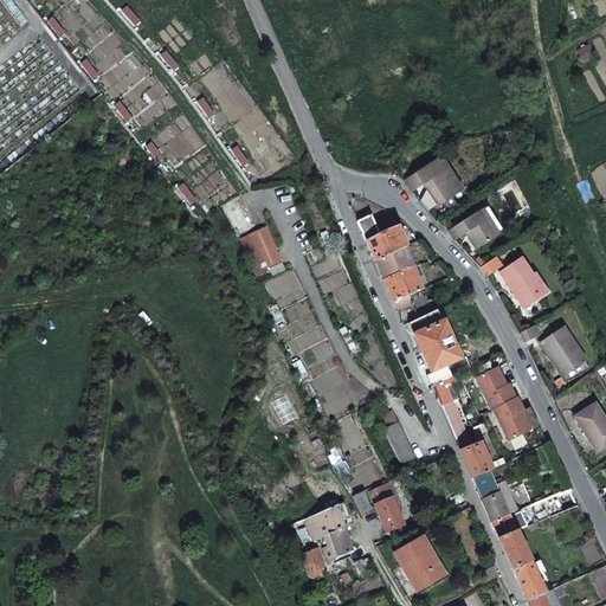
[(440,159),(405,181),(411,191),(424,182),(439,205),(462,191),(440,159)]
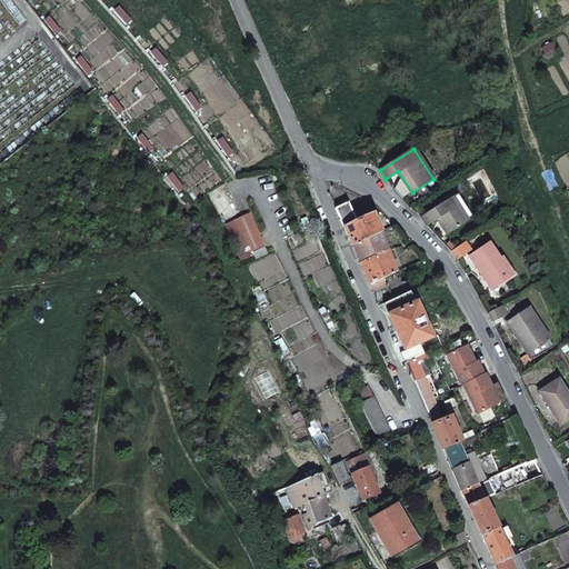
[(439,218),(449,232),(465,222),(449,198),(420,217),(427,226),(439,218)]
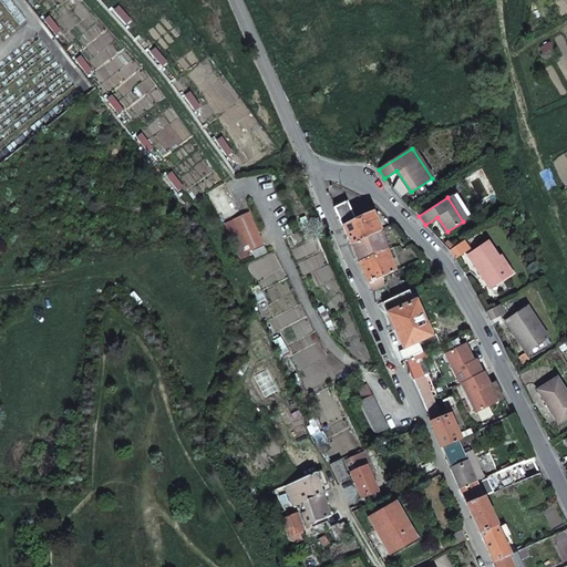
[(334,208),(351,244),(379,230),(379,229),(372,213),(361,200),(349,206),(347,202),(334,208)]
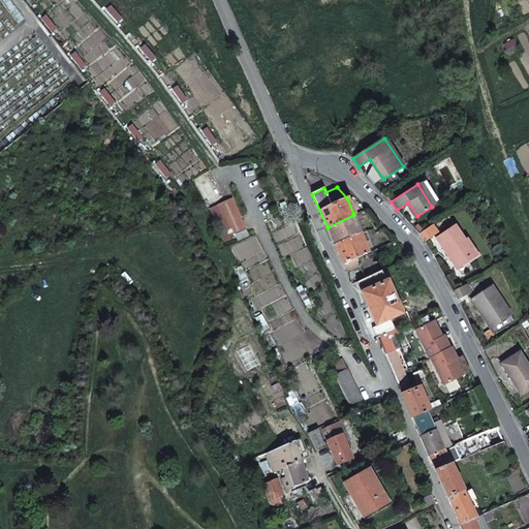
[(246,229),(232,199),(217,206),(230,236),(246,229)]
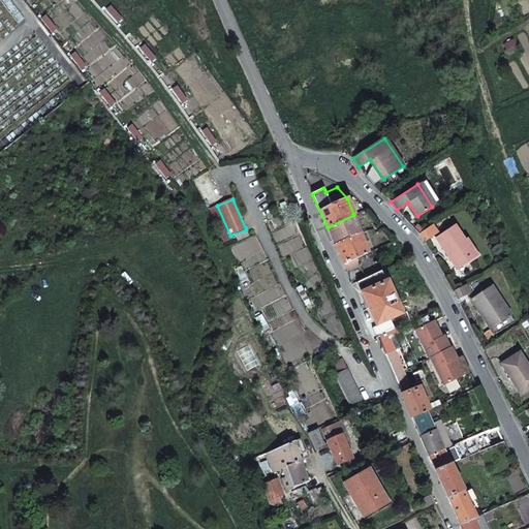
[(328,227),(346,272),(360,267),(355,258),(370,252),(353,215),(328,227)]
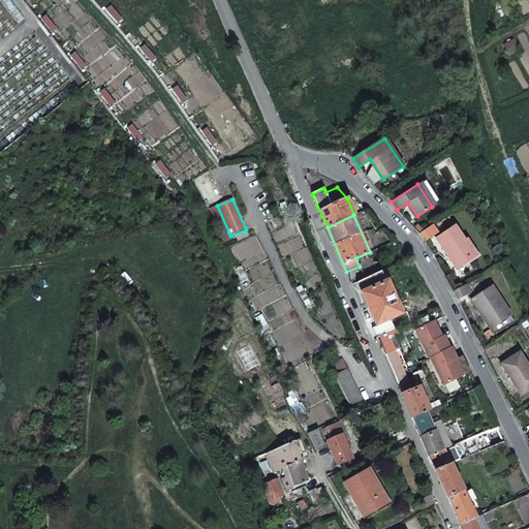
[(418,234),(424,242),(437,232),(432,224),(418,234)]
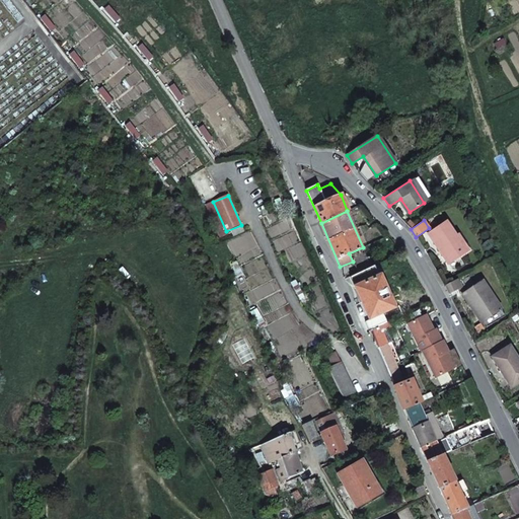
[(446,223),(429,233),(448,264),(464,252),(455,238),(456,237),(446,223)]
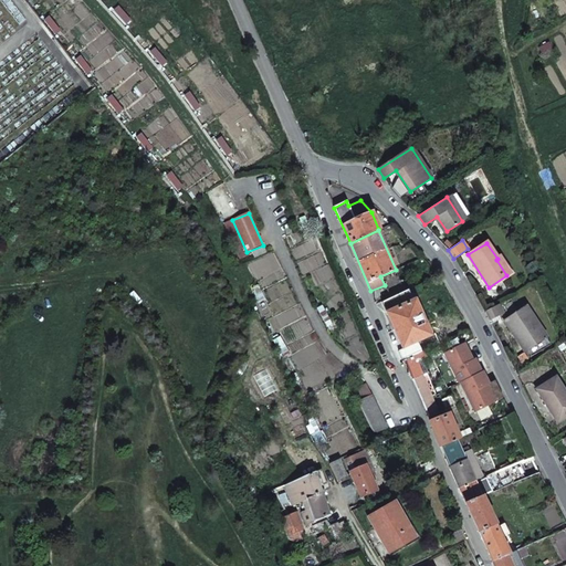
[(387,313),(412,301),(408,291),(381,302),(387,313)]
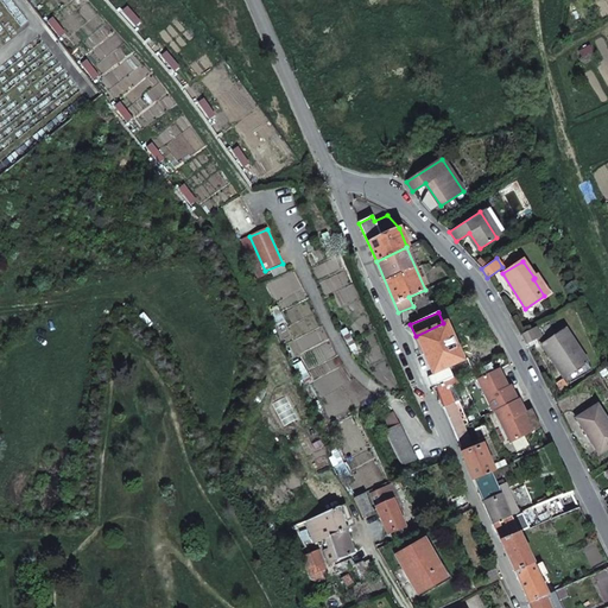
[(448,367),(462,361),(444,323),(443,323),(416,336),(432,374),(448,367)]
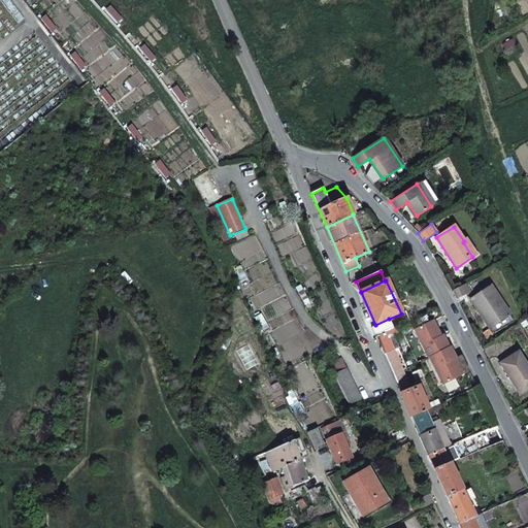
[(456,297),(468,289),(462,281),(451,288),(456,297)]
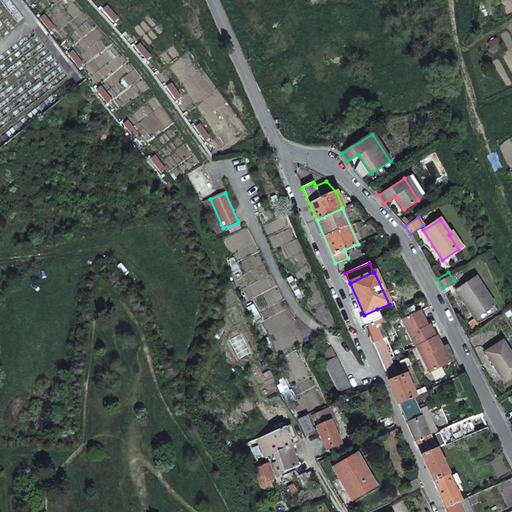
[(476,278),(456,290),(463,300),(465,299),(477,316),(494,305),(476,278)]
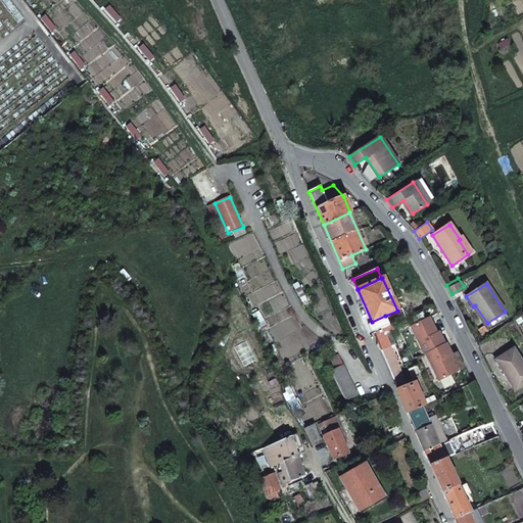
[(372,334),(389,325),(385,316),(372,322),(367,324),(372,334)]
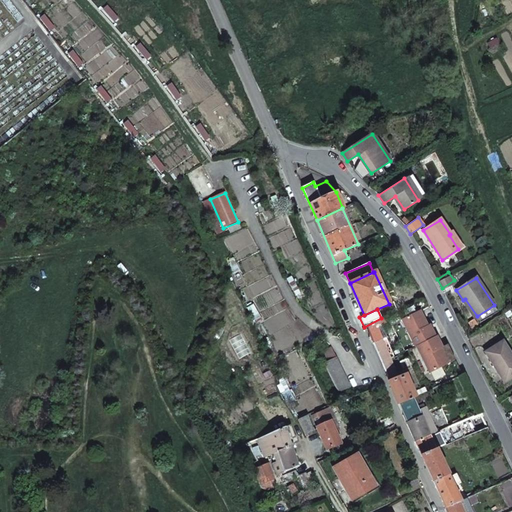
[(428,324),(421,309),(400,319),(414,346),(416,345),(436,335),(430,323),(428,324)]
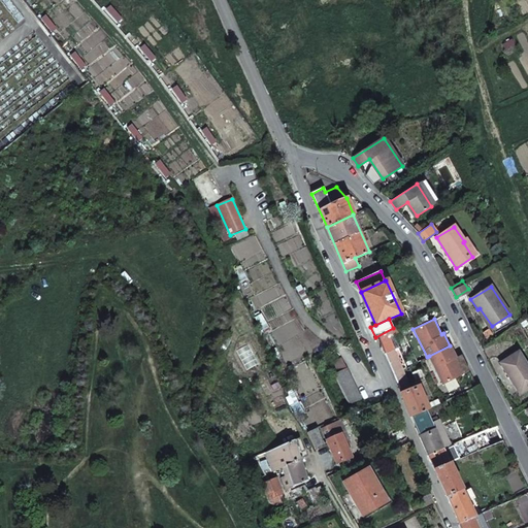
[(406,368),(393,335),(396,333),(393,328),(375,337),(398,390),(408,386),(402,370),(406,368)]
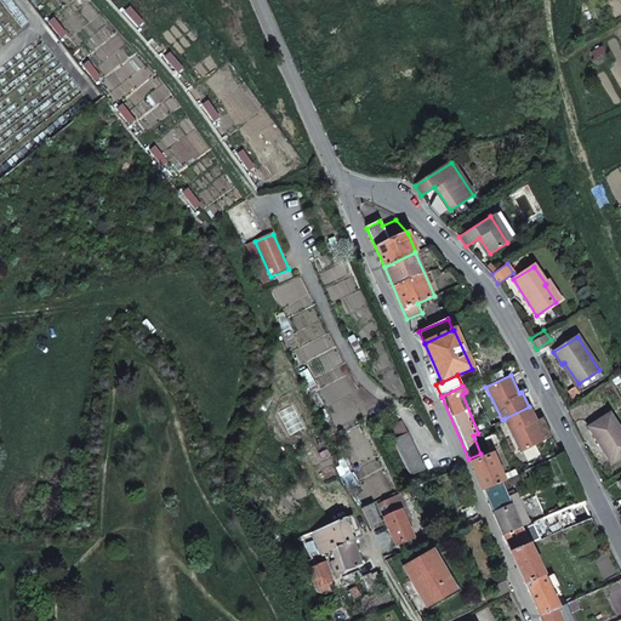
[(529,406),(505,419),(520,451),(542,440),(534,422),(536,421),(529,406)]
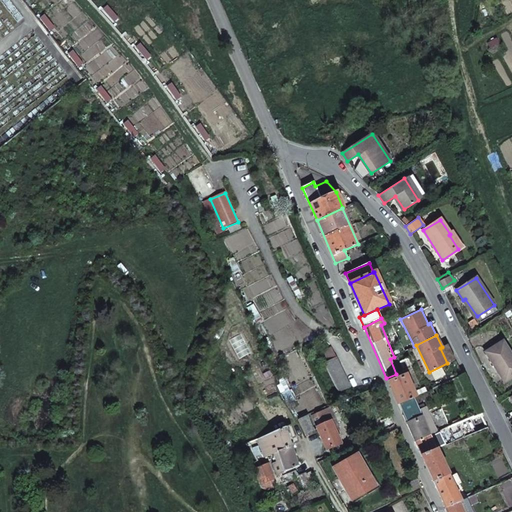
[(511,357),(502,342),(486,352),(504,382),(511,376),(511,357)]
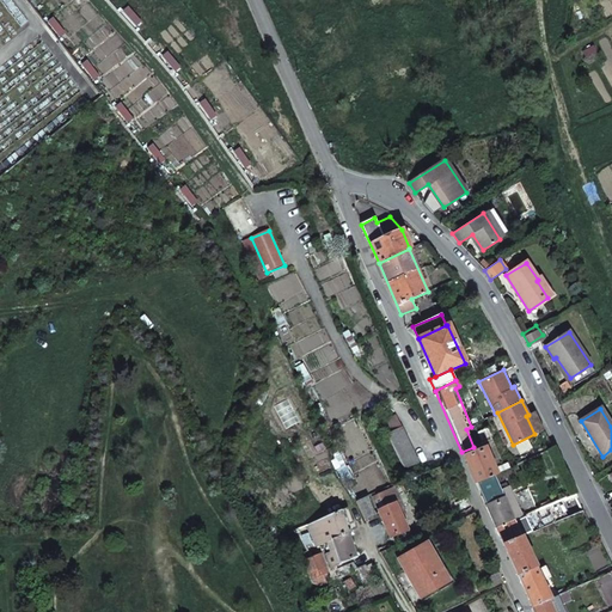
[(405,469),(420,463),(396,415),(383,422),(405,469)]
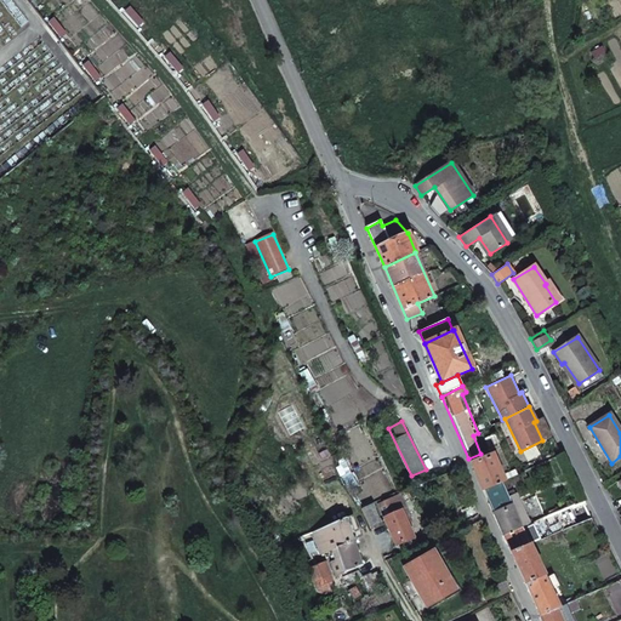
[(494,433),(484,438),(488,446),(497,442),(494,433)]
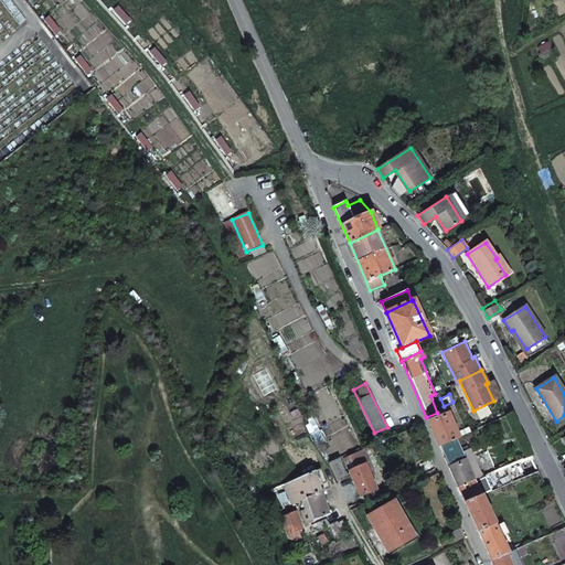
[(455,439),(457,438),(455,434),(447,415),(428,423),(439,446),(441,445),(455,439)]
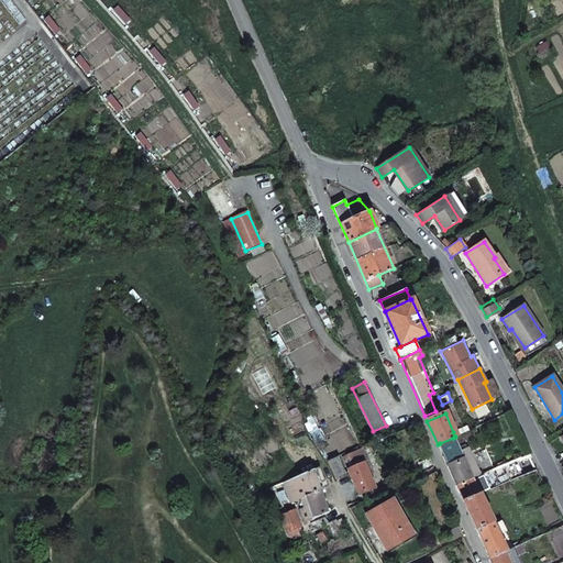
[(453,432),(455,437),(466,432),(464,428),(453,432)]
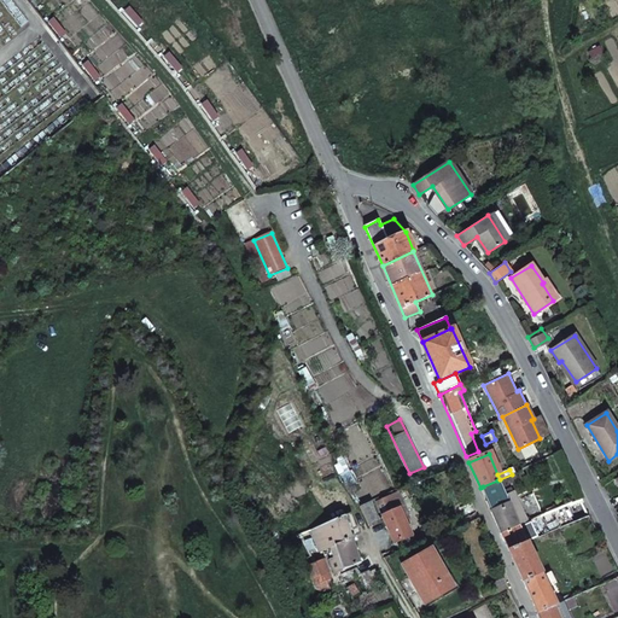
[(497,481),(483,487),(490,502),(505,496),(497,481)]
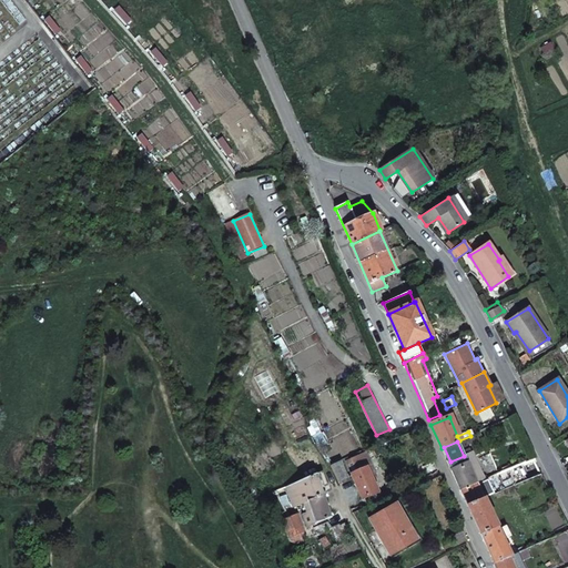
[(377,478),(365,453),(361,455),(366,467),(373,480),(377,478)]
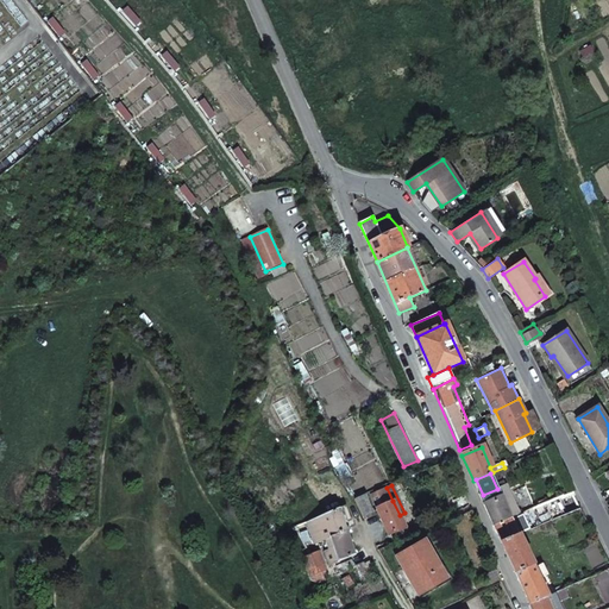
[(519,515),(506,485),(497,489),(483,495),(481,496),(494,525),(510,519),(519,515)]
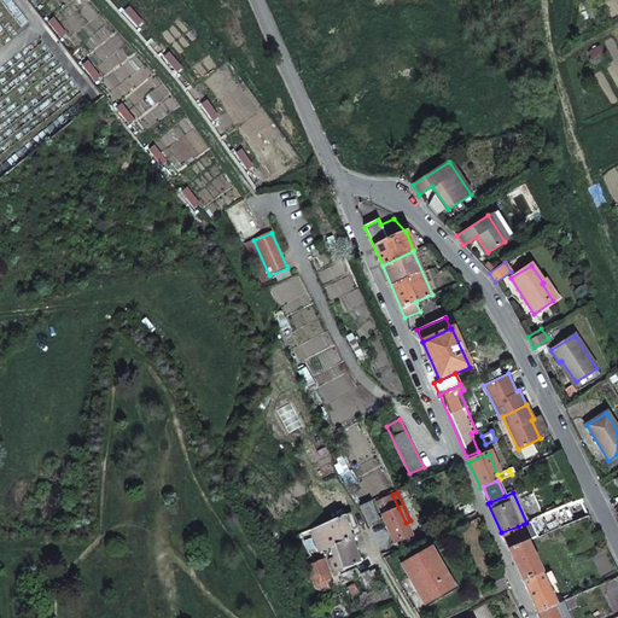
[(406,523),(398,508),(392,495),(375,502),(395,543),(412,536),(406,523)]
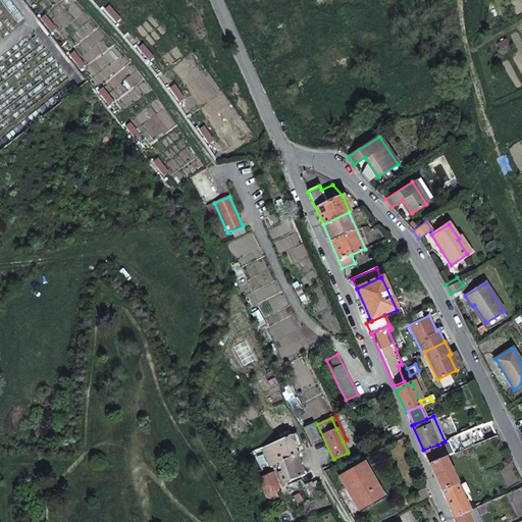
[(392,437),(403,433),(399,424),(387,429),(392,437)]
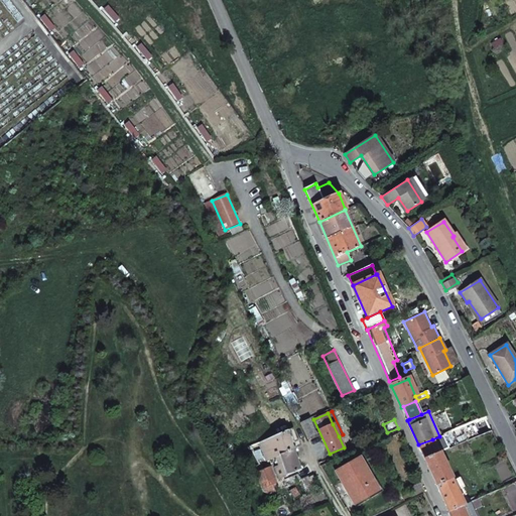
[(292,428),(260,442),(266,462),(276,458),(280,470),(276,472),(279,479),(300,470),(293,449),(296,447),(295,444),(292,445),(287,433),(294,431),(292,428)]
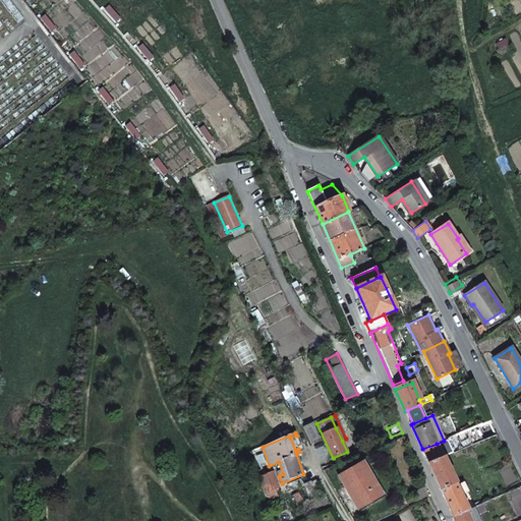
[(428,463),(443,457),(437,444),(422,449),(428,463)]
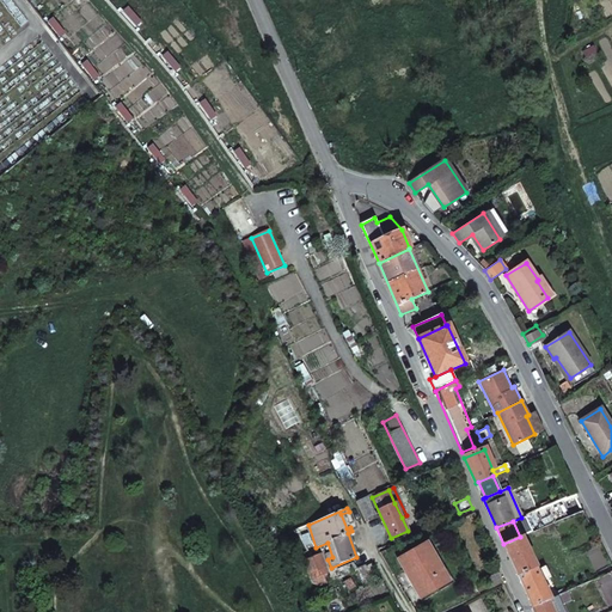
[(503,544),(518,575),(536,567),(521,537),(520,537),(503,544)]
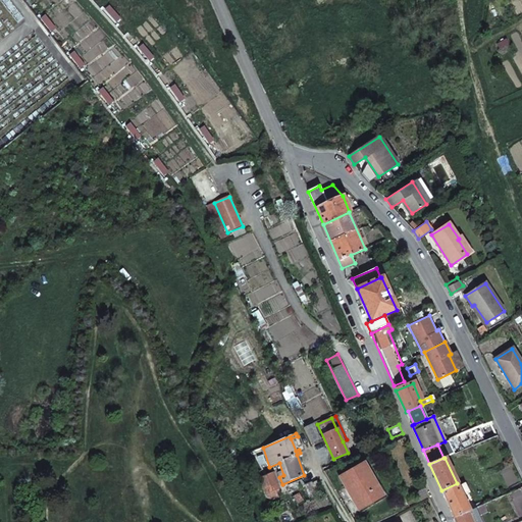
[(364,463),(340,477),(346,487),(350,484),(363,508),(382,496),(364,463)]
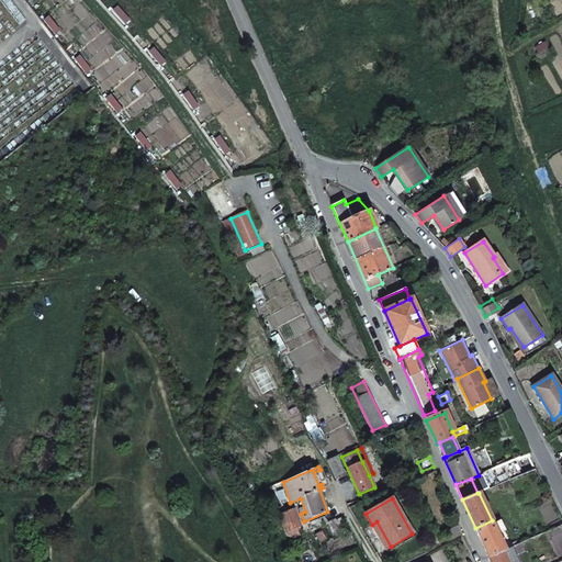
[(284,512),(280,514),(285,532),(301,527),(293,508),(284,512)]
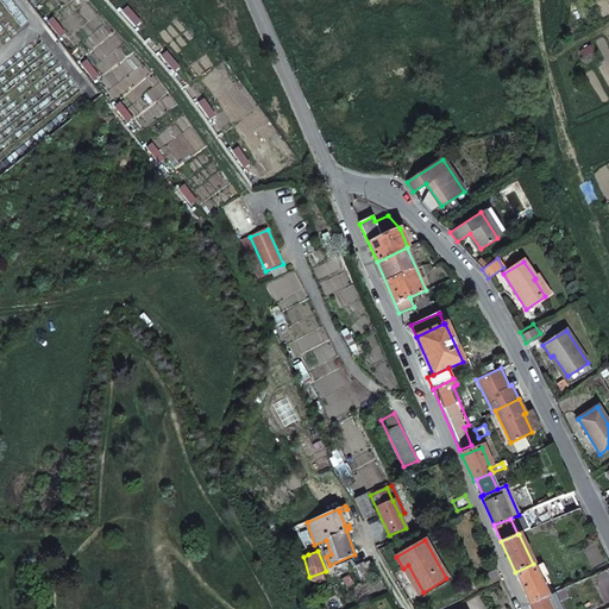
[(350,560),(336,566),(340,575),(355,566),(350,560)]
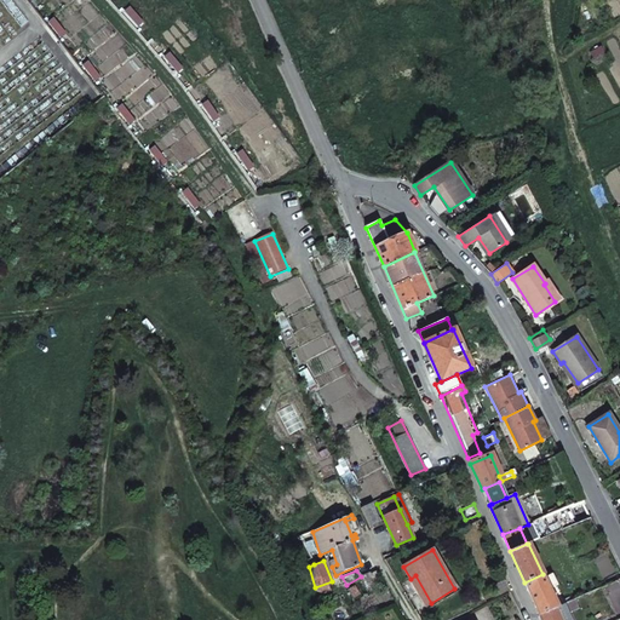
[(558,606),(543,574),(524,583),(524,584),(539,614),(555,608),(558,606)]
